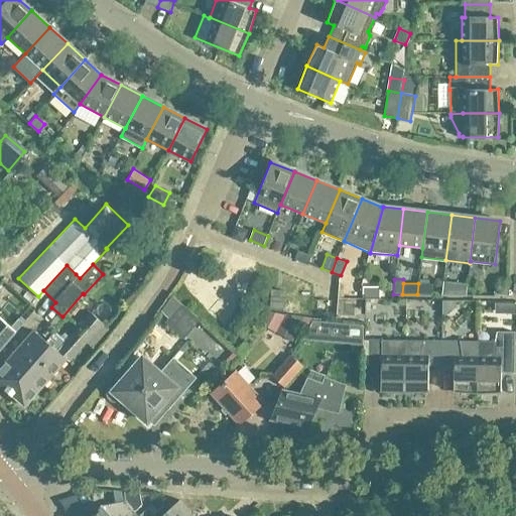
[(418,283),(417,294),(432,294),(432,283),(418,283)]
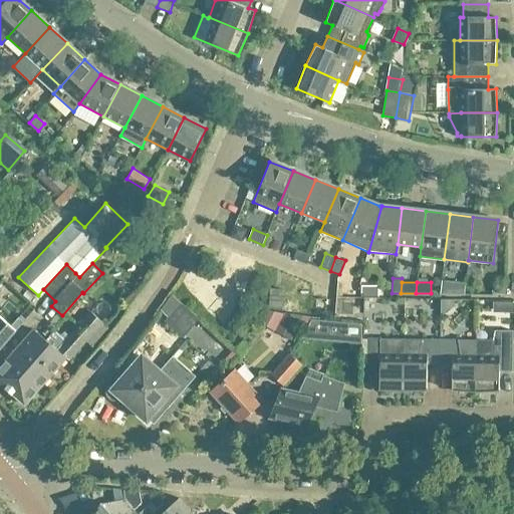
[(457,283),(442,283),(441,293),(457,294),(457,283)]
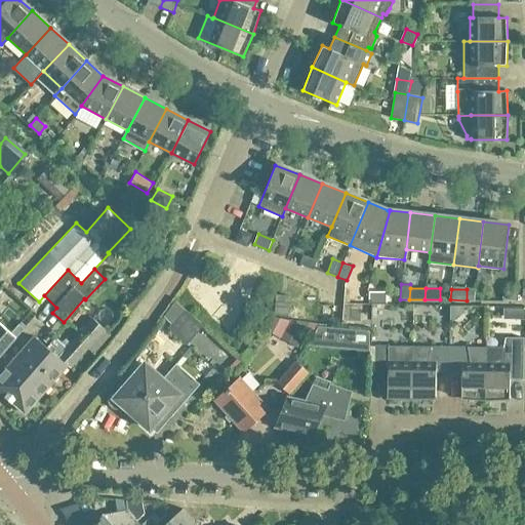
[(388,291),(369,291),(369,298),(372,303),(388,303),(388,291)]
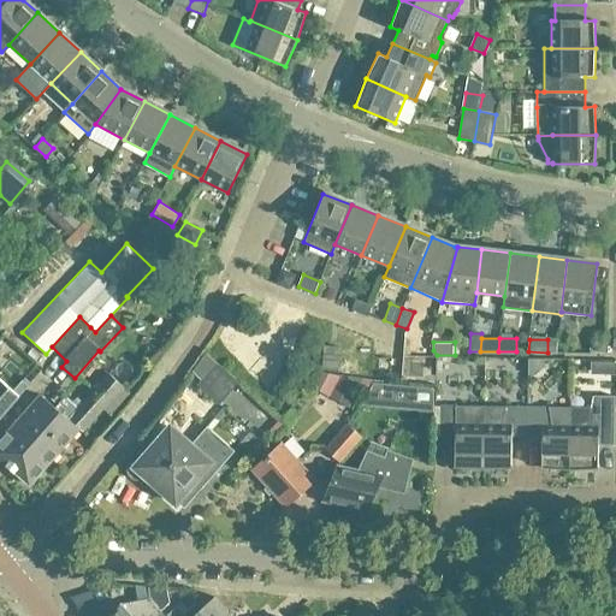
[(338,368),(341,348),(325,347),(324,367),(338,368)]
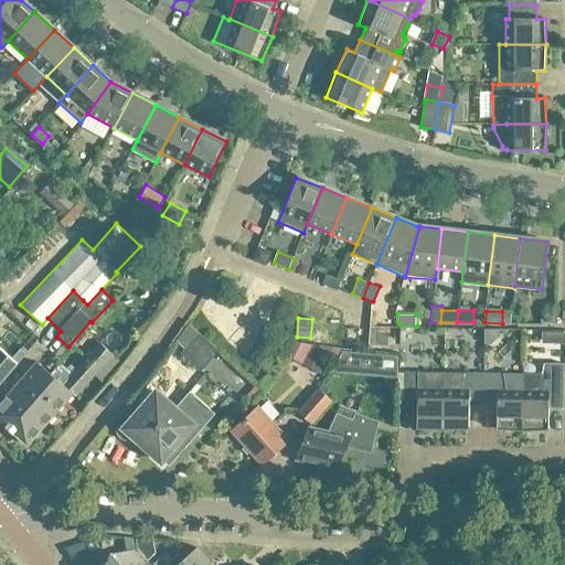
[(443,331),(443,343),(475,343),(475,331),(443,331)]
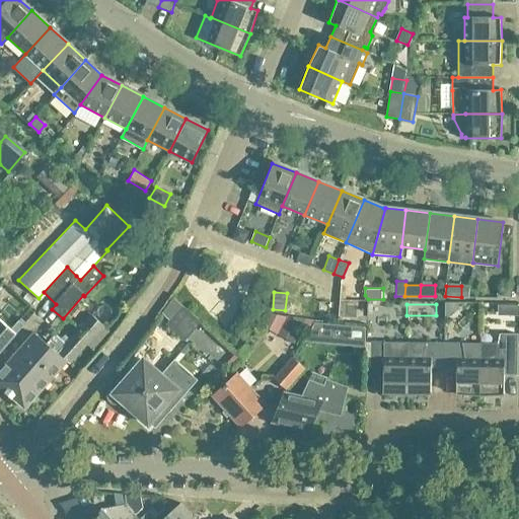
[(174,315),(193,331),(202,321),(182,305),(174,315)]
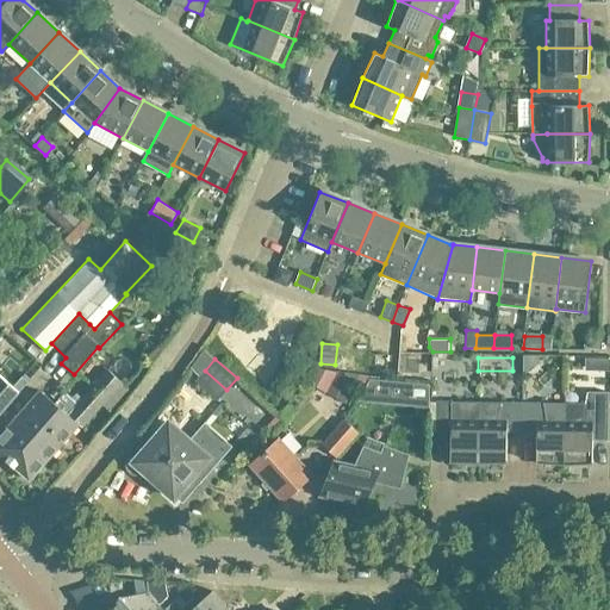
[(30,480),(78,425),(81,428),(122,383),(107,369),(81,399),(76,396),(74,399),(66,392),(55,404),(41,391),(0,436),(0,454),(6,460),(30,480)]
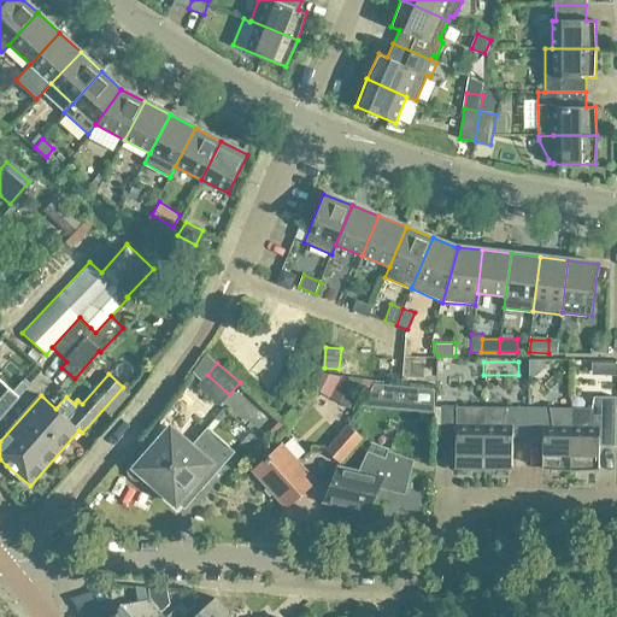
[(219,405),(229,394),(207,375),(197,386),(219,405)]
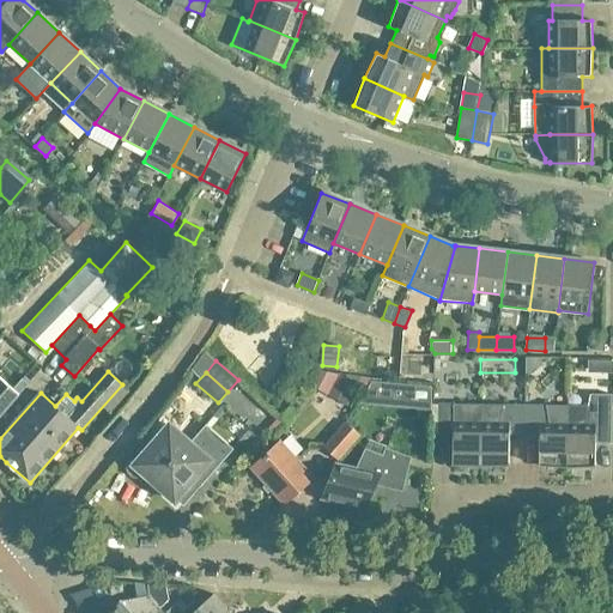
[(13,388),(0,377),(0,414),(28,383),(22,378),(13,388)]
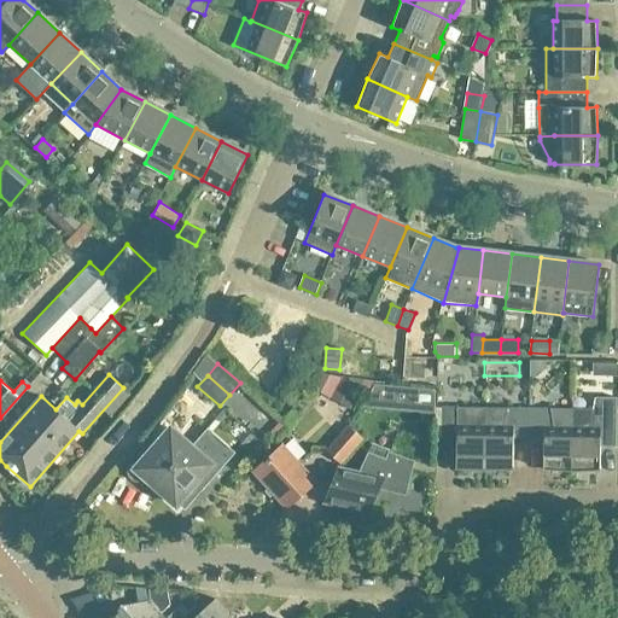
[(363,406),(392,407),(395,385),(375,383),(363,406)]
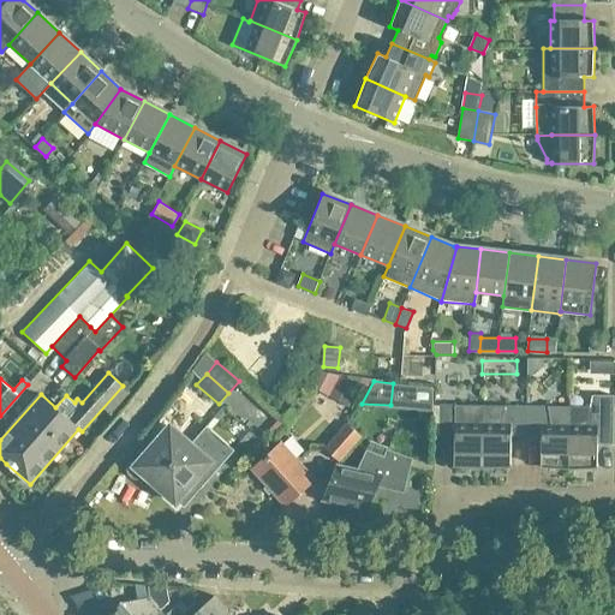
[(433,387),(413,384),(412,407),(433,410),(433,387)]
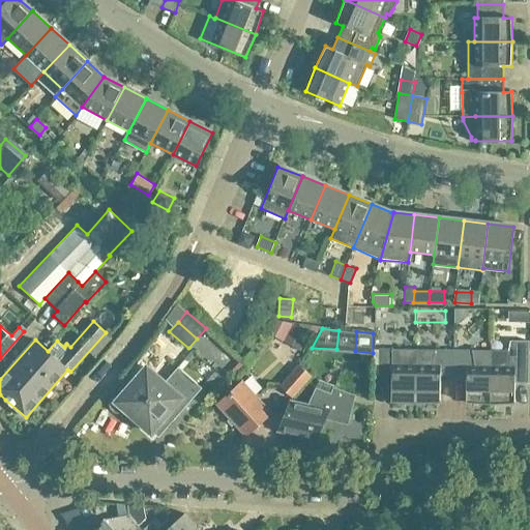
[(514,404),(514,377),(528,377),(528,342),(511,341),(509,351),(491,350),(490,404),(514,404)]
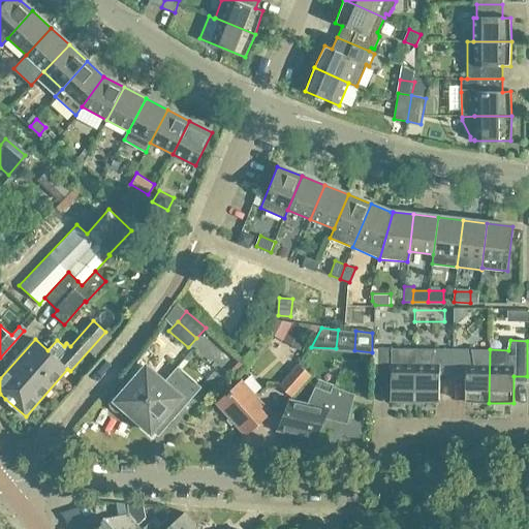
[(414,402),(415,349),(393,348),(378,348),(378,374),(391,374),(391,401),(414,402)]
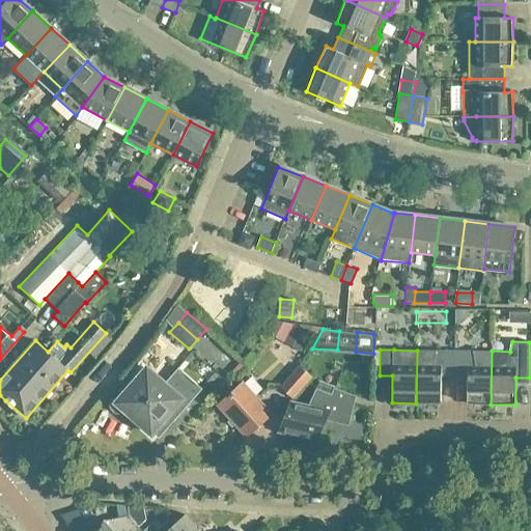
[(441,402),(441,376),(454,376),(454,351),(436,350),(436,351),(417,351),(416,403),(441,402)]
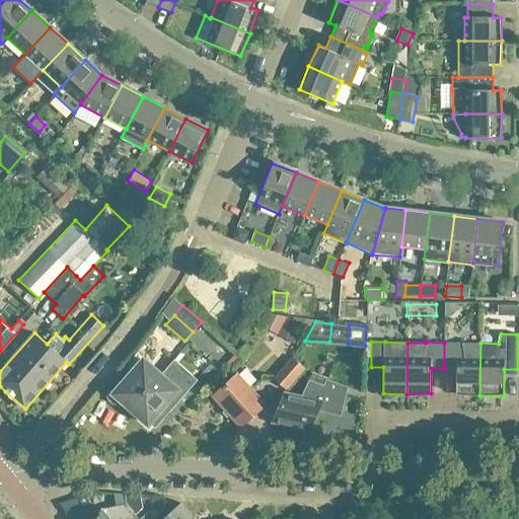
[(479,395),(480,343),(444,343),(444,368),(456,368),(456,394),(479,395)]
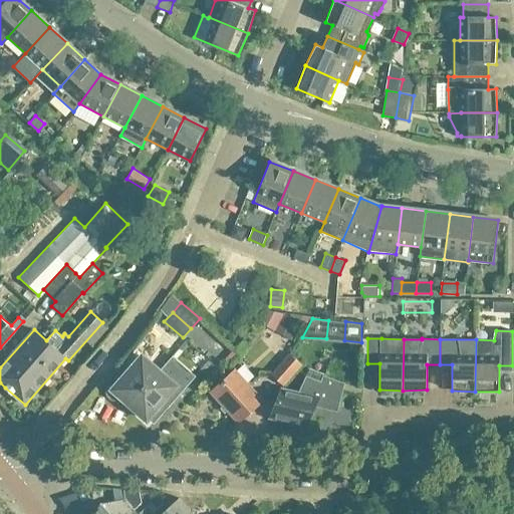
[(233,351),(224,361),(229,366),(238,356),(233,351)]
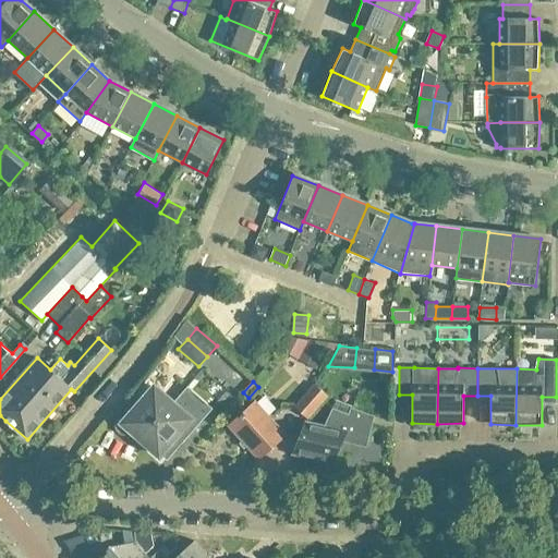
[(327,396),(314,385),(294,408),(307,420),(322,403),(327,396)]
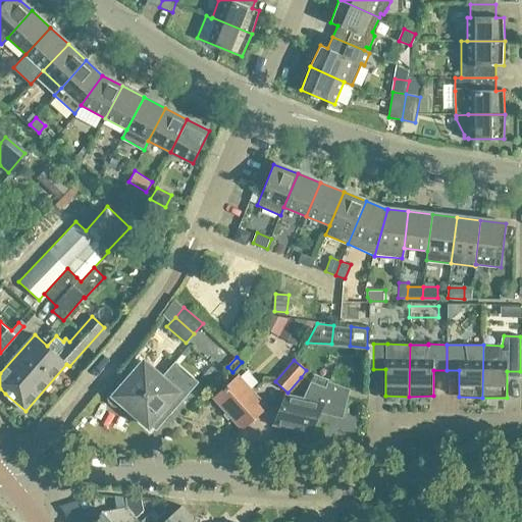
[(175,396),(179,392),(180,390),(181,388),(181,386),(181,384),(180,383),(180,381),(179,380),(178,379),(176,378),(175,377),(174,377),(172,377),(170,377),(169,377),(167,378),(166,379),(165,380),(144,361),(133,374),(127,370),(109,393),(108,394),(107,395),(107,397),(107,399),(107,400),(107,401),(108,402),(108,403),(110,404),(112,406),(113,406),(115,407),(116,407),(118,407),(120,406),(122,405),(123,404),(149,426),(151,424),(156,428),(180,400),(175,396)]
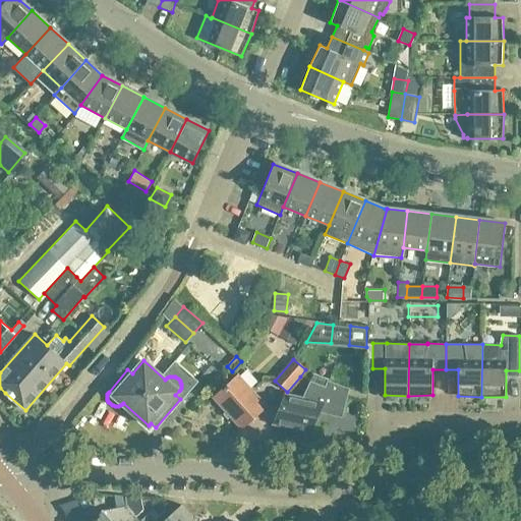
[(266,405),(238,375),(214,398),(241,427),(266,405)]
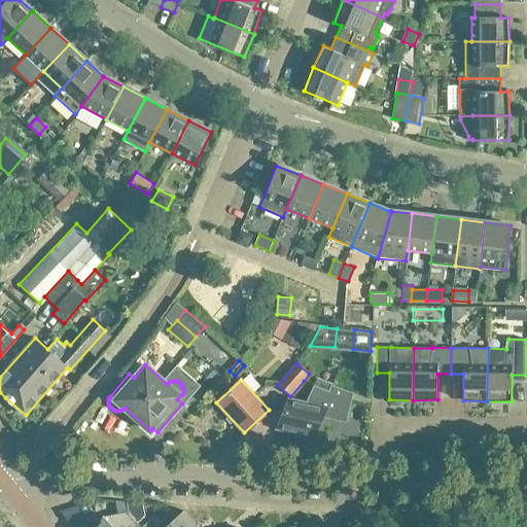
[(277,428),(313,436),(325,412),(347,417),(353,393),(331,386),(329,392),(314,387),(307,403),(289,398),(277,428)]
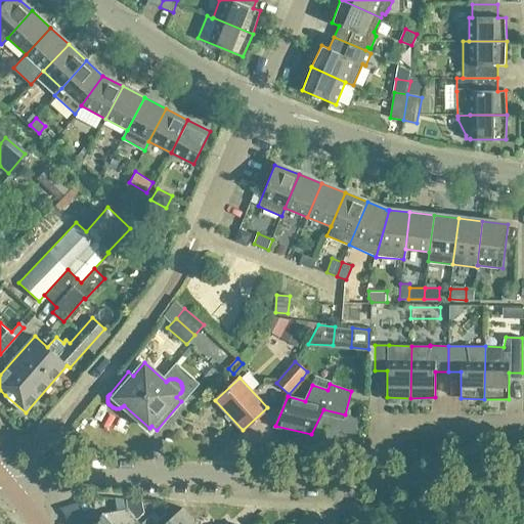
[(132,523),(136,520),(136,519),(143,513),(141,500),(125,499),(127,510),(103,513),(91,523),(132,523)]
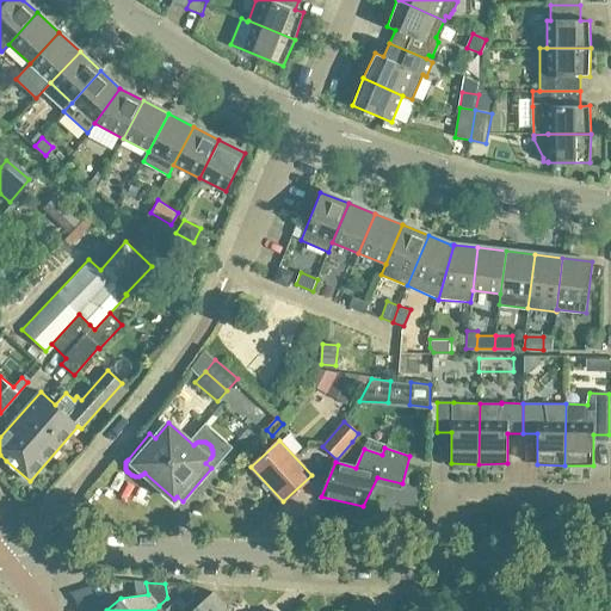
[(213,592),(190,610),(222,610),(227,608),(213,592)]
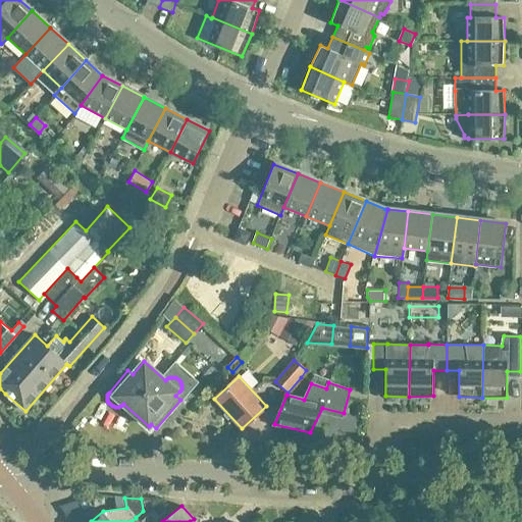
[(154,521),(155,521),(160,517),(152,509),(147,514),(149,515),(140,521),(139,521),(136,518),(132,521),(154,521)]
